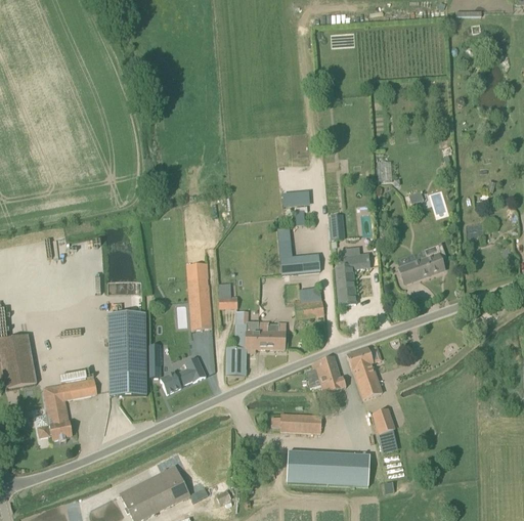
[(321,93),(326,90),(321,81),(316,83),(321,93)]
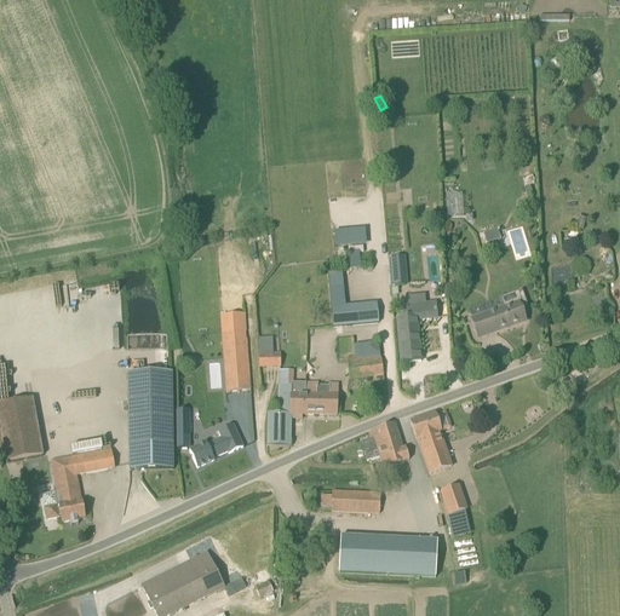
[(463,190),(446,190),(447,213),(464,212),(463,190)]
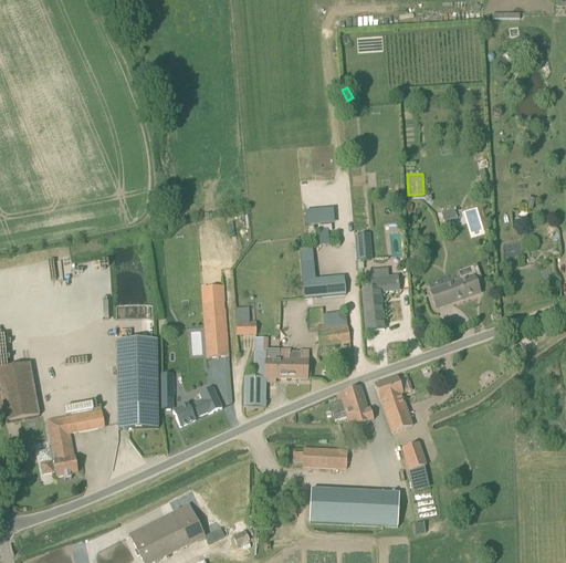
[(334,206),(305,207),(306,223),(335,221),(334,206)]
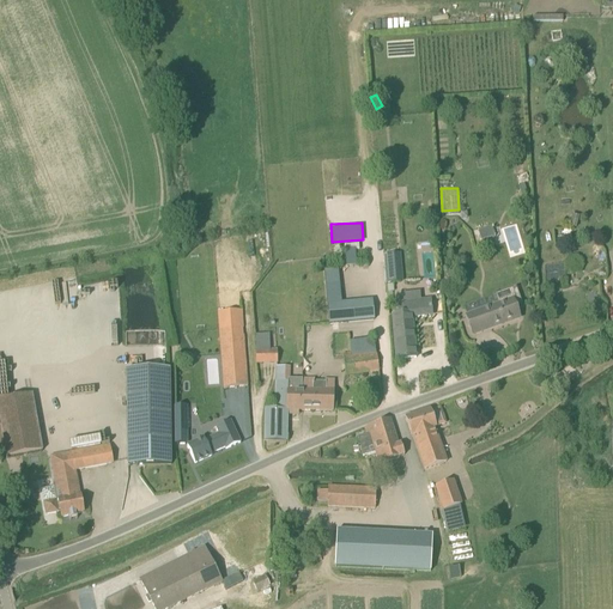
[(492,223),(478,226),(481,237),(496,233),(492,223)]
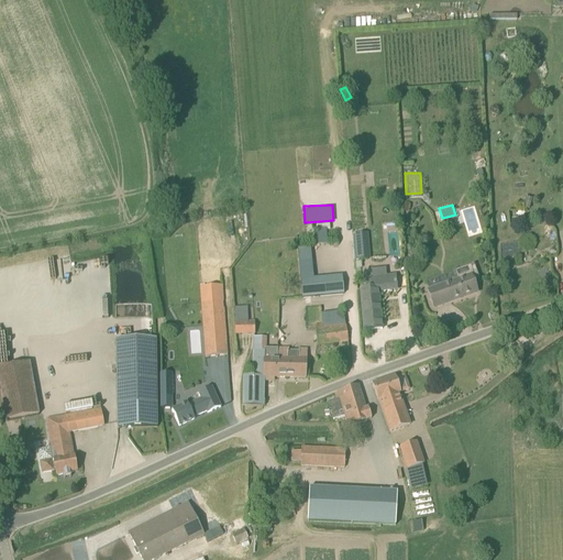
[(368,230),(353,231),(355,257),(370,256),(368,230)]
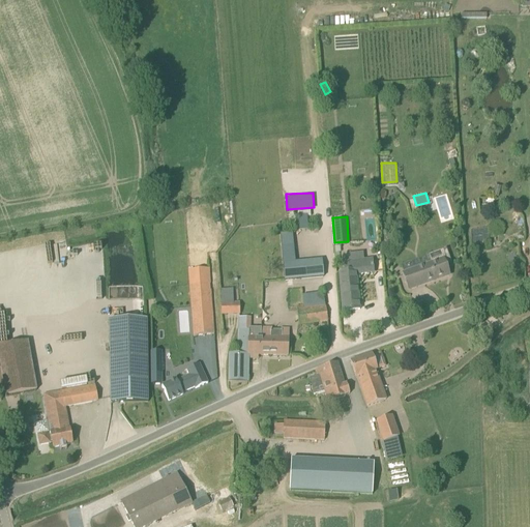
[(386,231),(384,245),(392,247),(394,232),(386,231)]
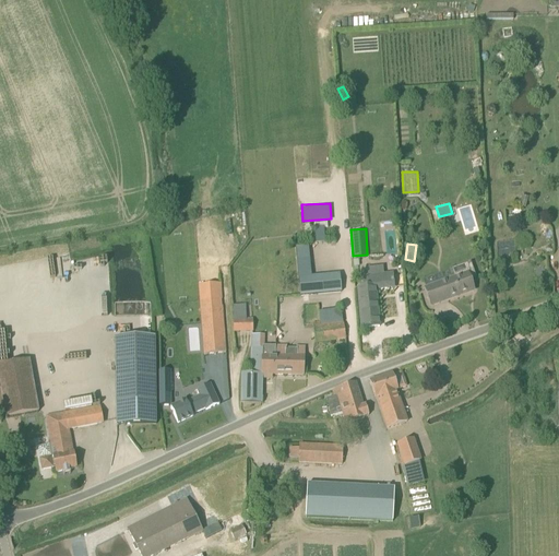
[(49,272),(59,272),(59,255),(49,255),(49,272)]
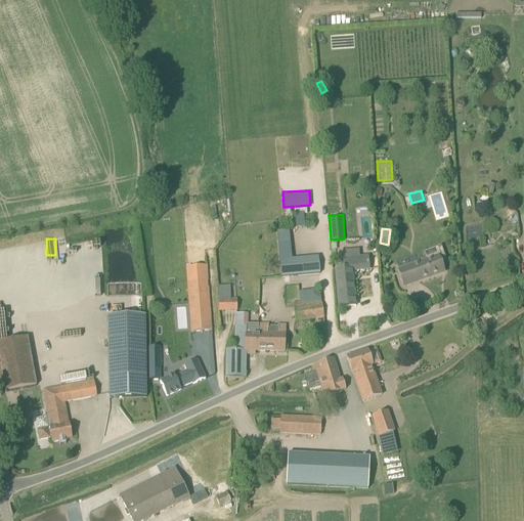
[(444,269),(441,261),(446,259),(441,245),(424,251),(426,256),(398,266),(404,284),(444,269)]
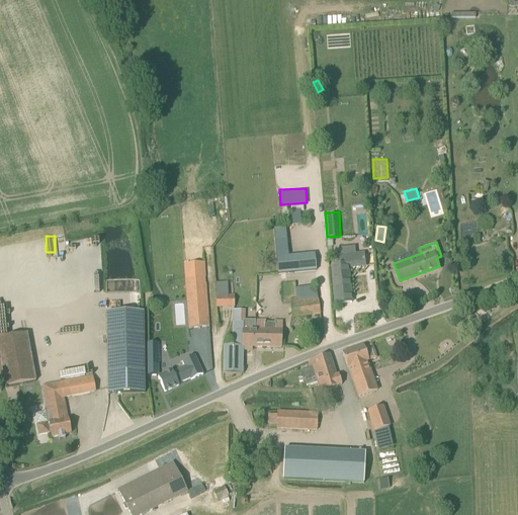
[(278,271),(329,266),(327,250),(276,255),(278,271)]
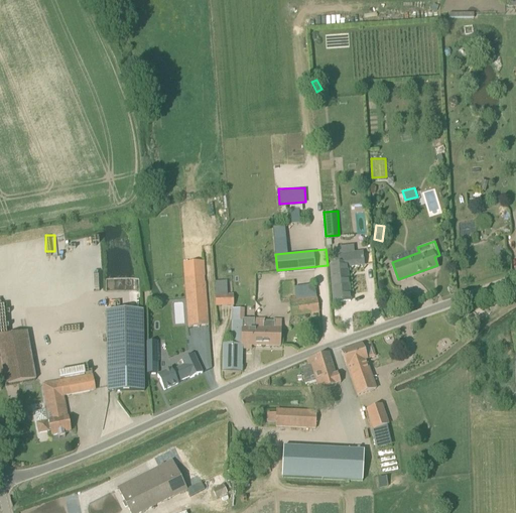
[(334,300),(351,298),(347,264),(364,263),(363,251),(335,253),(336,262),(329,262),(330,263),(334,300)]
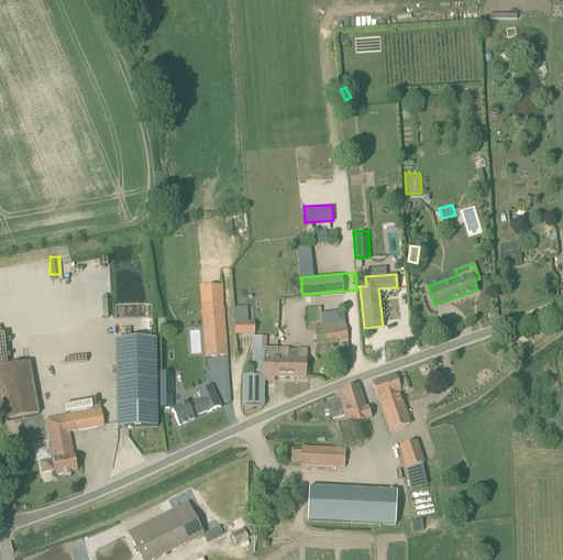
[(201,298),(205,346),(227,343),(221,283),(200,284),(200,285),(201,298)]
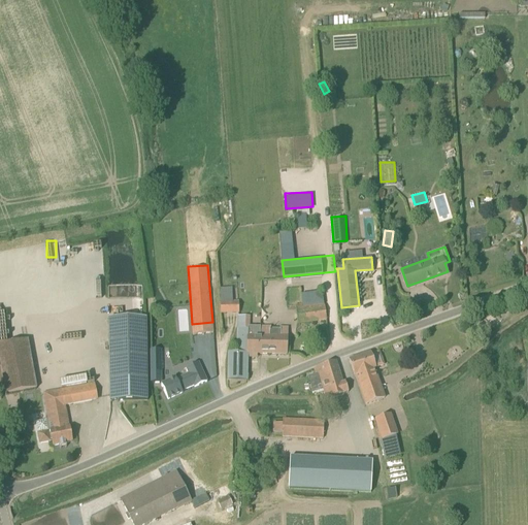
[(239,297),(232,297),(233,285),(221,284),(220,309),(239,310),(239,297)]
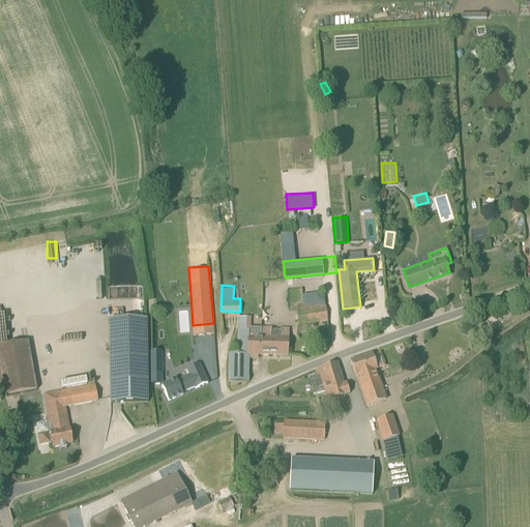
[(297,308),(299,322),(341,317),(339,302),(297,308)]
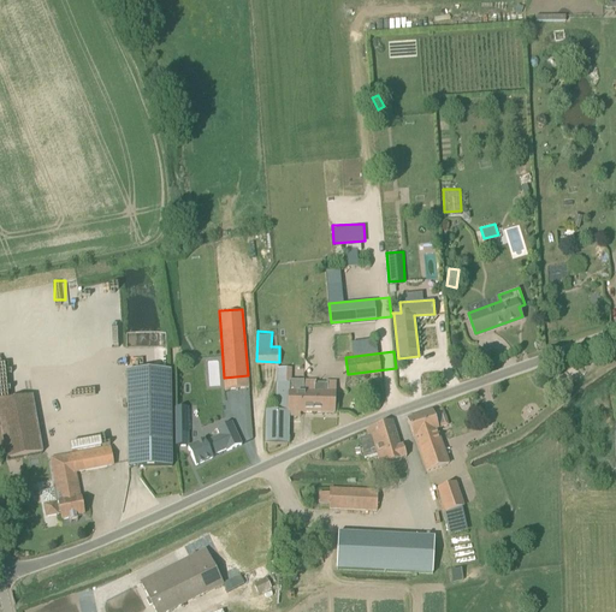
[(0,362),(0,378),(17,378),(17,363),(0,362)]
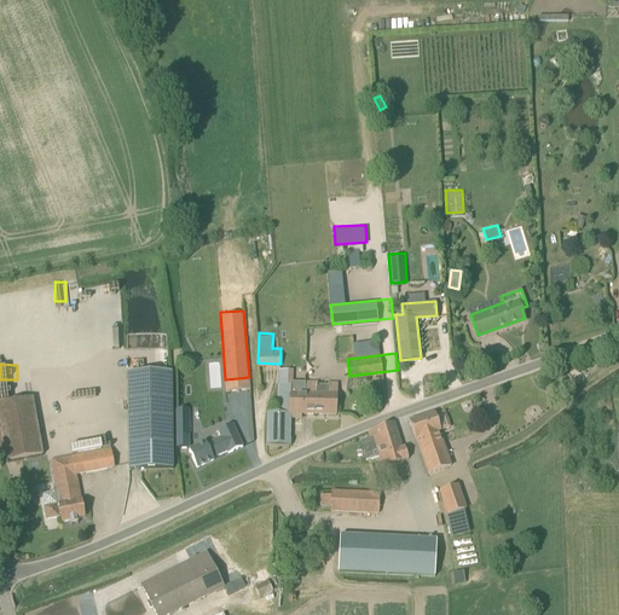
[(173,465),(172,370),(127,370),(129,466),(173,465)]
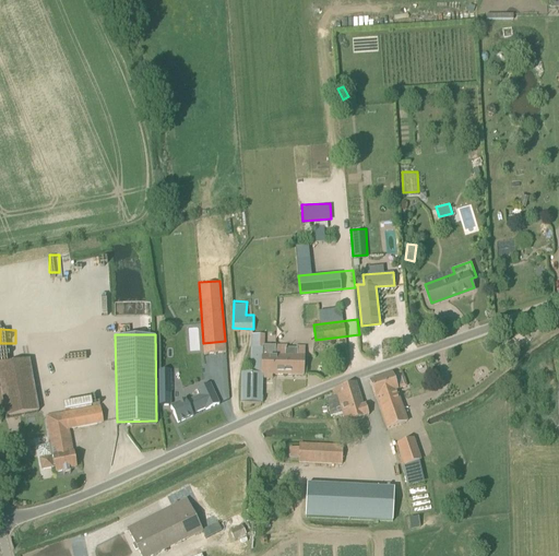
[(304,373),(304,354),(295,354),(296,346),(286,346),(286,353),(262,353),(262,345),(252,345),(251,369),(251,371),(262,371),(304,373)]
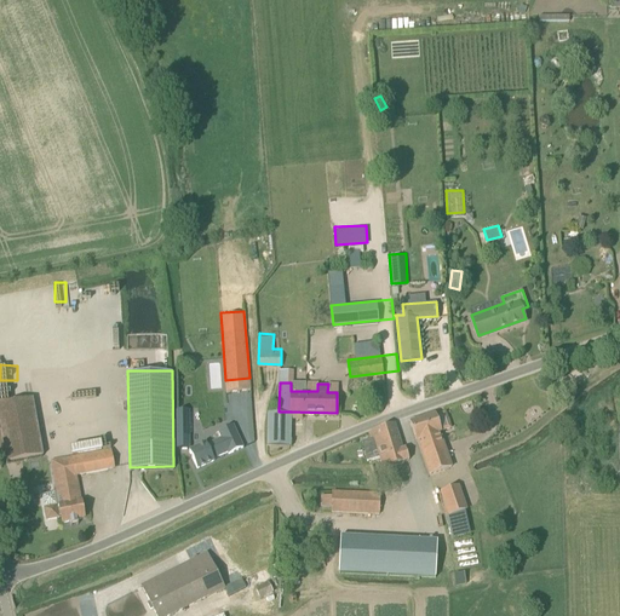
[(0,401),(0,421),(7,460),(42,453),(33,396),(0,401)]
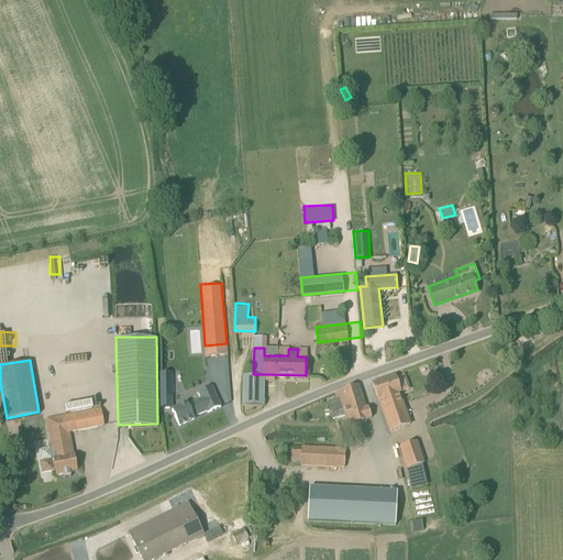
[(175,370),(159,371),(159,402),(175,401),(175,392),(175,370)]
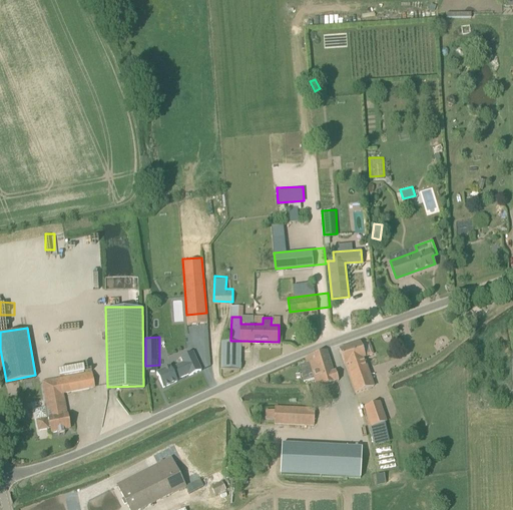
[(239,368),(240,341),(230,341),(230,339),(222,339),(221,367),(239,368)]
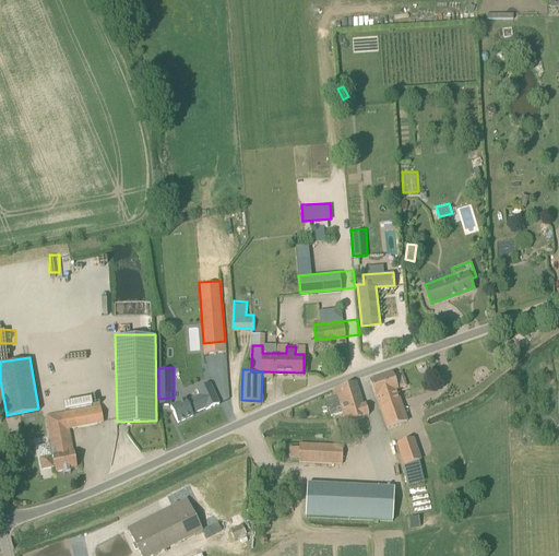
[(402,369),(394,373),(400,386),(407,383),(402,369)]
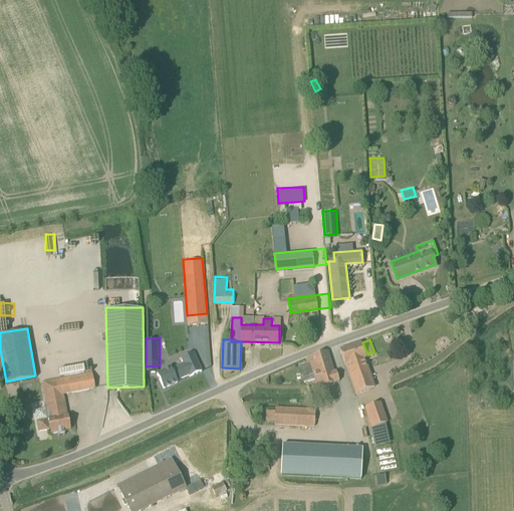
[(345,362),(354,387),(355,391),(374,385),(364,356),(365,356),(360,341),(340,347),(345,362)]
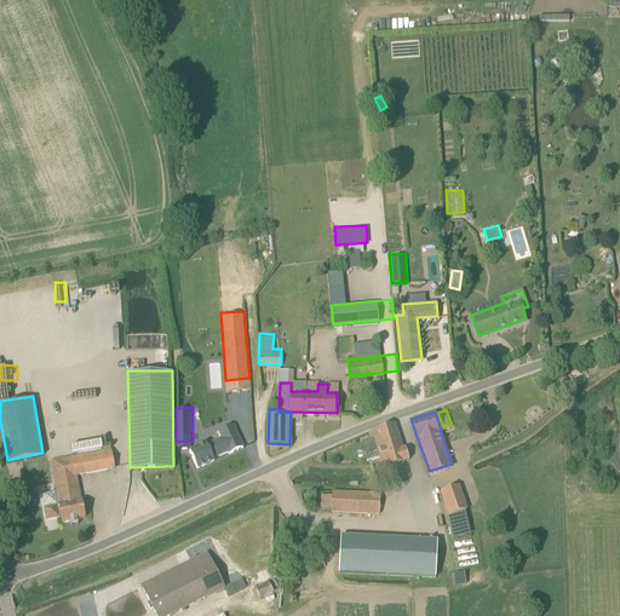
[(384,466),(411,456),(407,445),(403,447),(394,420),(369,430),(374,448),(378,448),(384,466)]
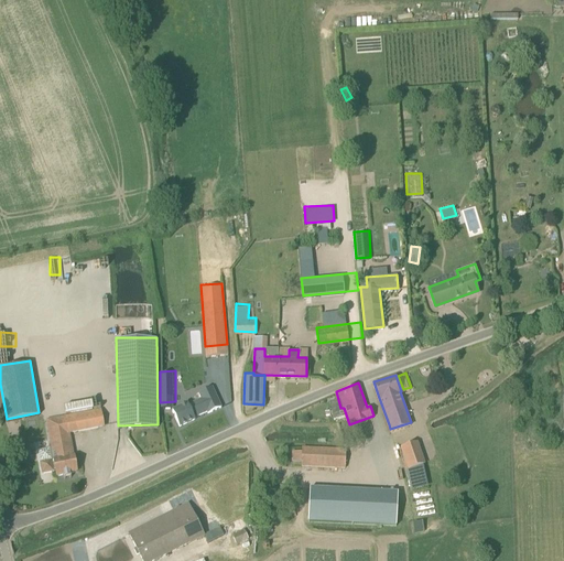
[(196,391),(199,397),(188,402),(187,401),(172,409),(180,424),(195,417),(194,416),(207,409),(208,411),(221,405),(212,384),(196,391)]
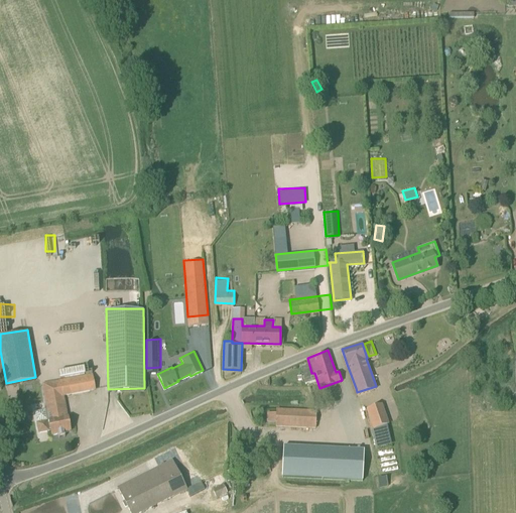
[(42,382),(47,407),(35,409),(37,420),(38,429),(40,430),(47,429),(48,427),(50,427),(51,433),(71,429),(68,415),(63,393),(95,387),(92,373),(42,382)]
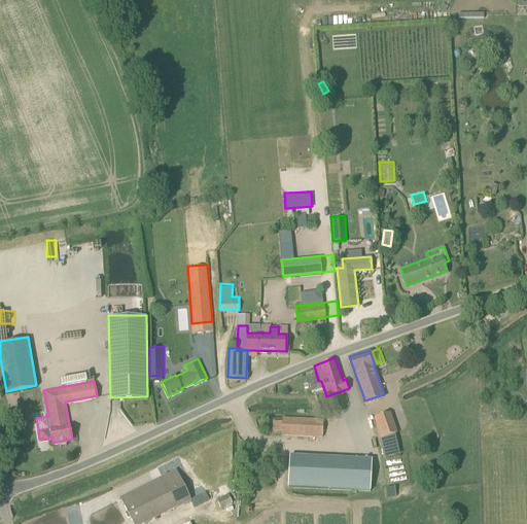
[(389,412),(375,416),(381,435),(395,431),(389,412)]
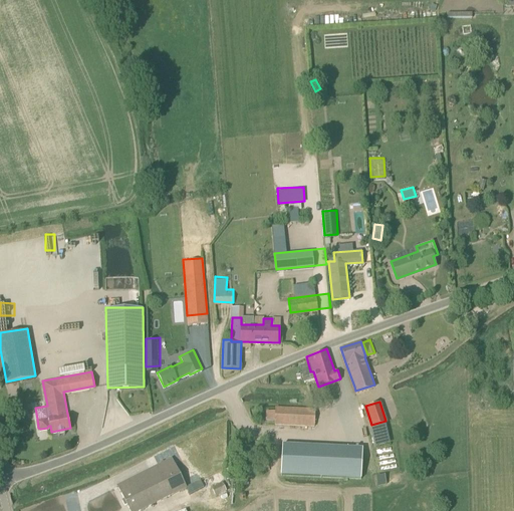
[(275,406),(274,420),(274,422),(314,424),(315,408),(275,406)]
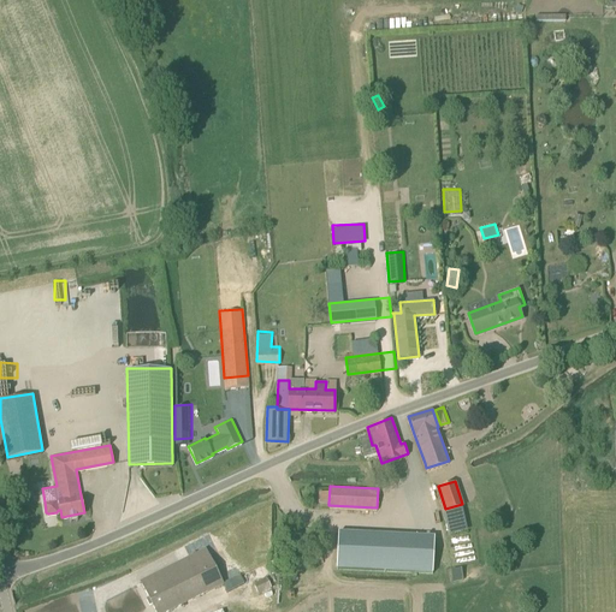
[(438,536),(389,534),(388,570),(436,572),(438,536)]
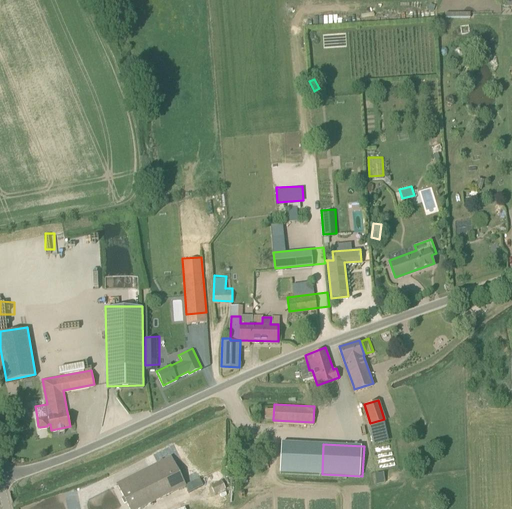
[(170,455),(138,471),(117,482),(124,495),(122,496),(124,501),(126,500),(130,508),(134,508),(185,484),(170,455)]
